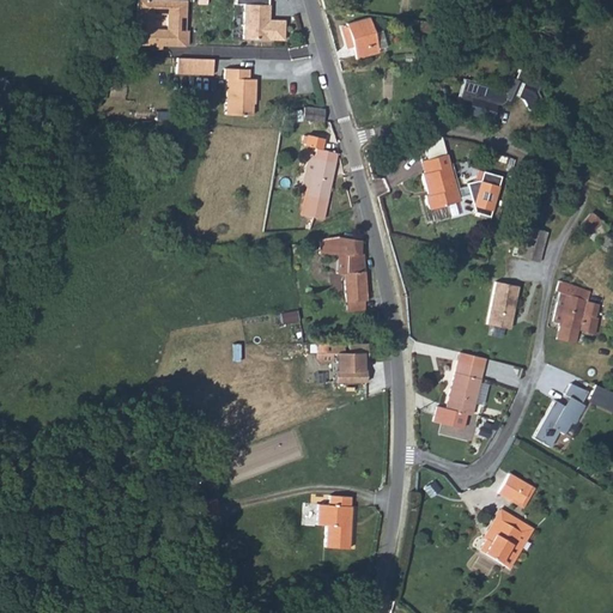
[(137,44),(187,49),(188,35),(184,35),(187,8),(139,5),(137,44)]
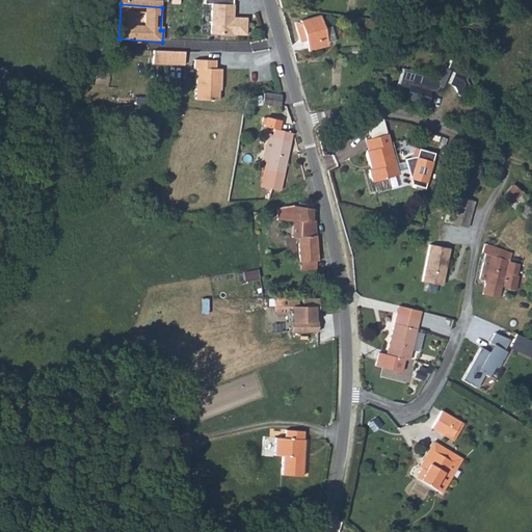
[(235,6),(213,5),(212,31),(245,33),(246,19),(234,18),(235,6)]
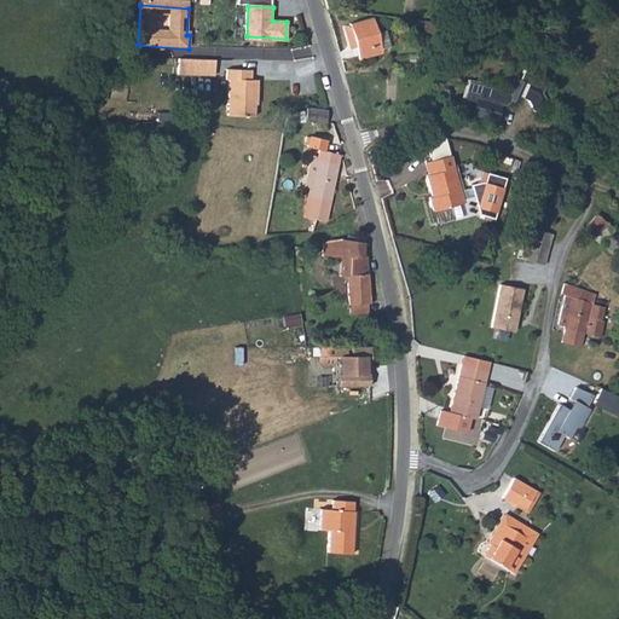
[(441,24),(440,35),(460,38),(461,27),(441,24)]
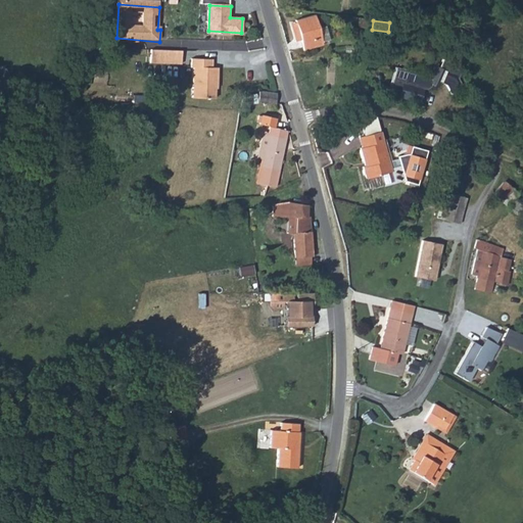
[(301,27),(303,36),(307,51),(310,57),(329,51),(328,48),(323,34),(320,21),(301,27)]
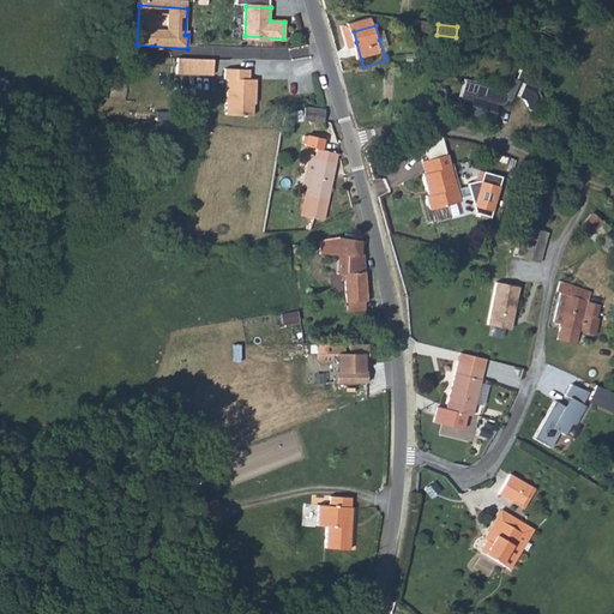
[(379,40),(385,56),(395,54),(390,37),(379,40)]
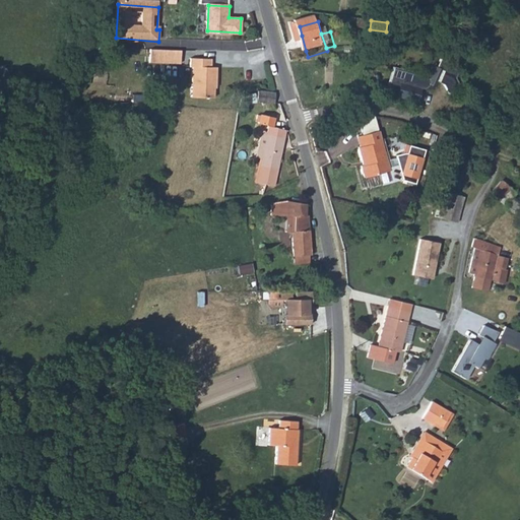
[(302,36),(295,38),(300,53),(306,51),(302,36)]
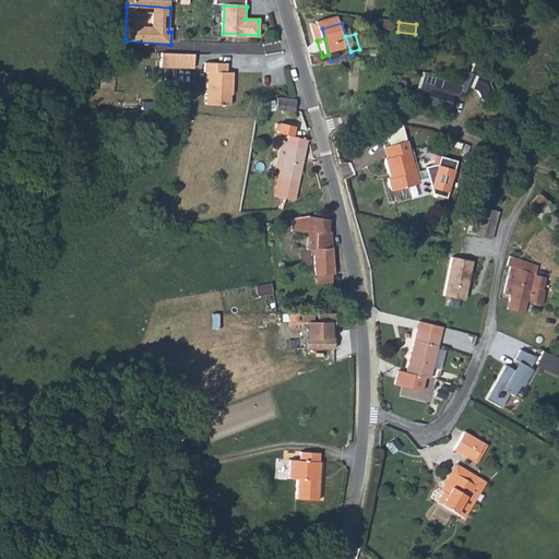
[(193,56),(161,54),(159,68),(192,71),(193,56)]
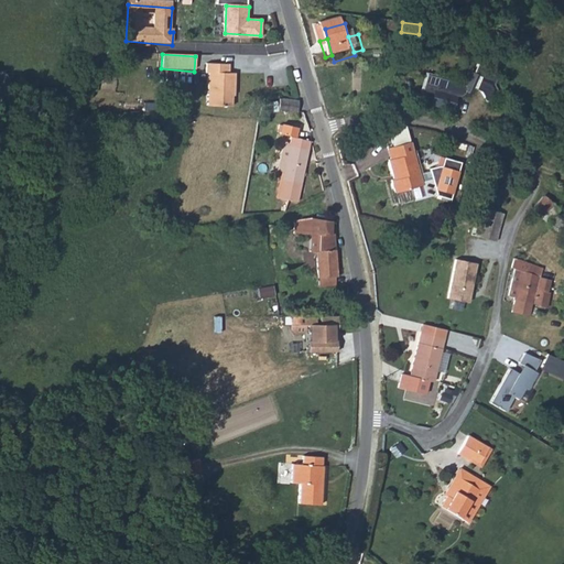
[(207,71),(209,71),(207,102),(232,105),(232,90),(236,90),(237,71),(230,71),(230,64),(207,62),(207,71)]
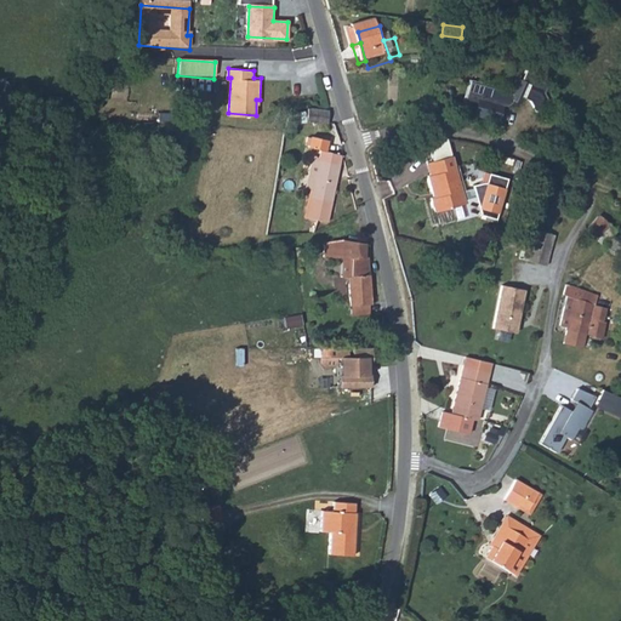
[(522,79),(547,95),(554,83),(540,70),(534,83),(524,75),(522,79)]
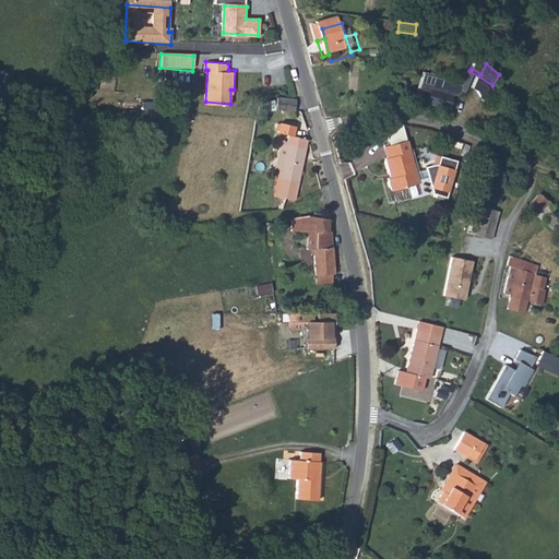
[(470,71),(463,84),(463,87),(453,85),(451,83),(429,78),(425,96),(432,98),(431,103),(455,109),(458,96),(466,90),(471,92),(474,86),(487,95),(492,85),(470,71)]
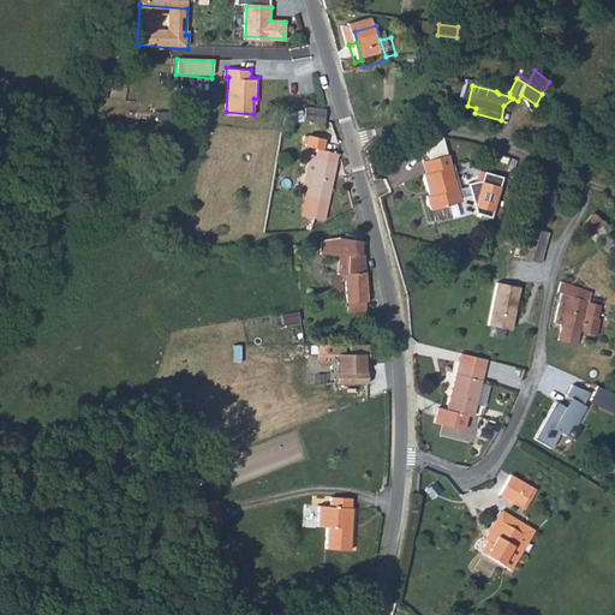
[(314,119),(333,124),(334,119),(315,113),(314,119)]
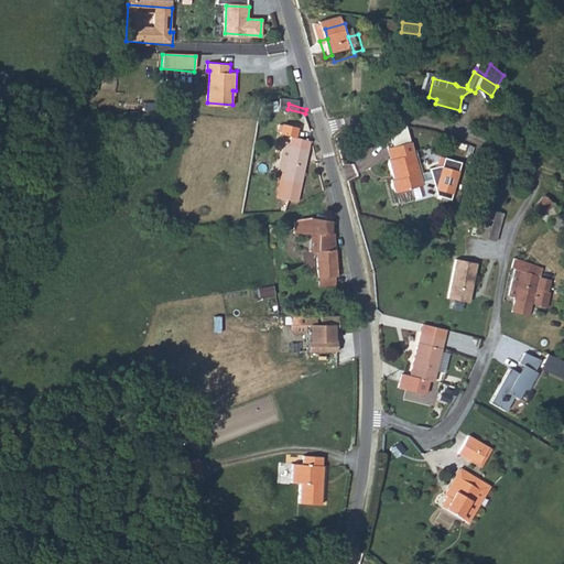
[(529,127),(520,130),(528,148),(535,143),(529,127)]
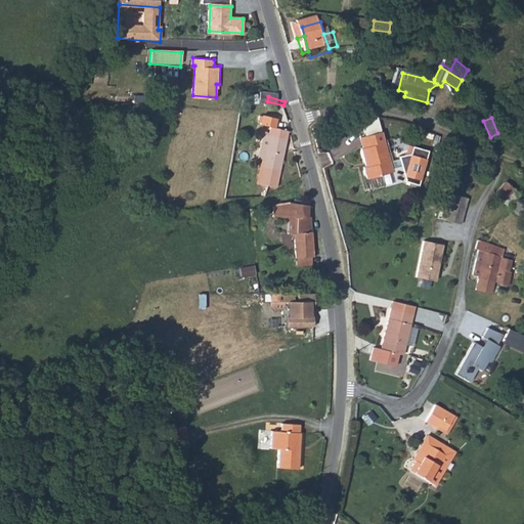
[(261,192),(279,198),(297,138),(282,134),(286,124),(272,121),(269,130),(279,133),(276,142),(268,170),(261,192)]
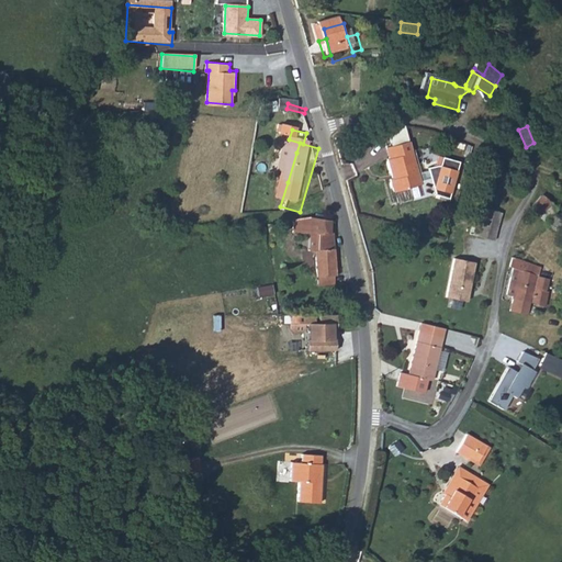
[(389,150),(392,163),(390,164),(395,181),(391,183),(395,195),(413,190),(417,200),(437,193),(438,198),(449,200),(458,163),(441,158),(439,168),(435,168),(429,170),(430,172),(419,176),(409,144),(389,150)]
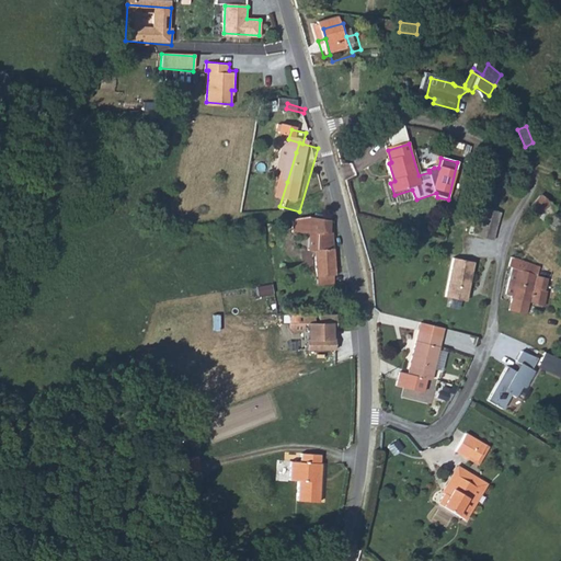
[(287,182),(296,152),(288,151),(281,180),(287,182)]
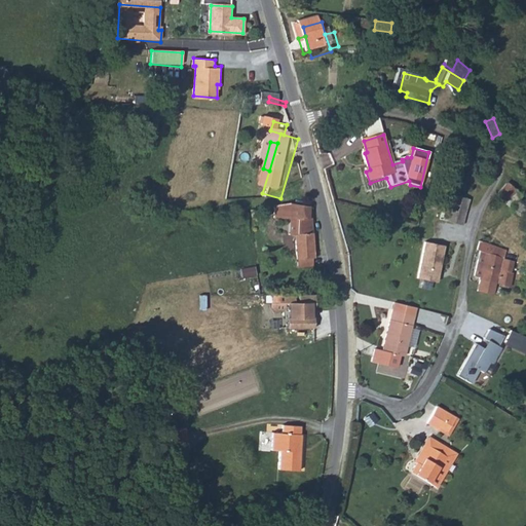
[(495,193),(505,201),(517,187),(508,180),(495,193)]
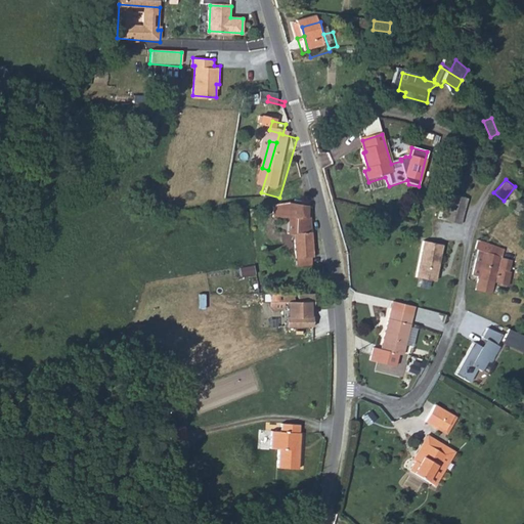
[(508,194),(518,203),(519,202),(523,195),(523,188),(518,183),(508,194)]
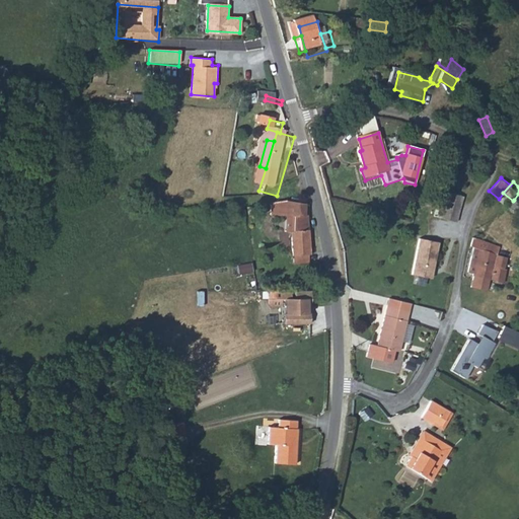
[(440,218),(456,222),(461,195),(446,193),(444,201),(440,218)]
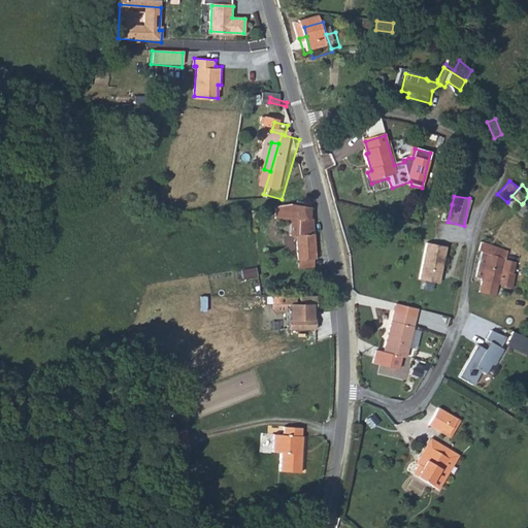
[(281,207),(281,219),(294,221),(293,237),(299,238),(299,262),(316,263),(316,222),(311,222),(312,208),(297,204),(281,207)]
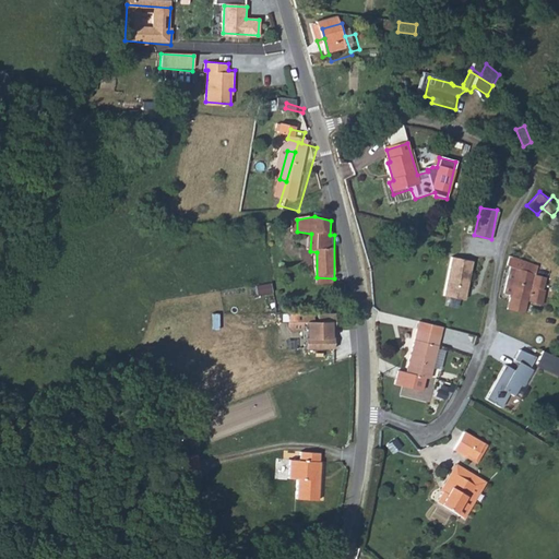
[(515,258),(511,264),(506,292),(511,293),(511,296),(512,296),(510,308),(526,311),(528,299),(545,302),(547,287),(545,286),(547,271),(537,270),(537,263),(522,260),(522,256),(516,254),(515,258)]
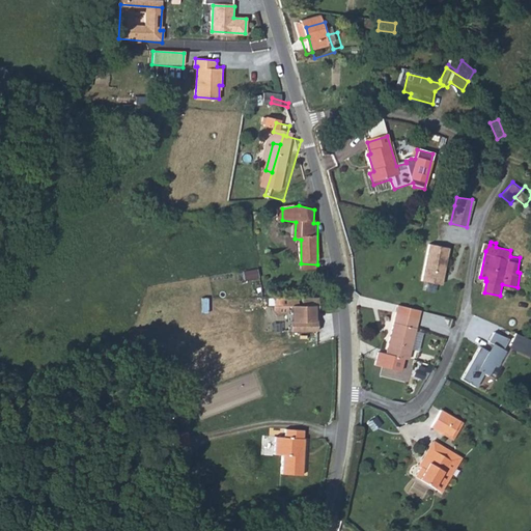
[(451,248),(426,243),(420,281),(443,284),(451,248)]
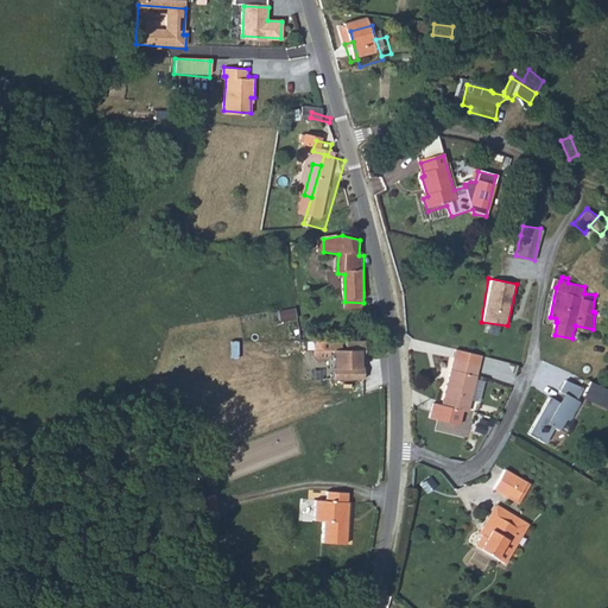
[(363,350),(336,350),(334,382),(366,379),(363,350)]
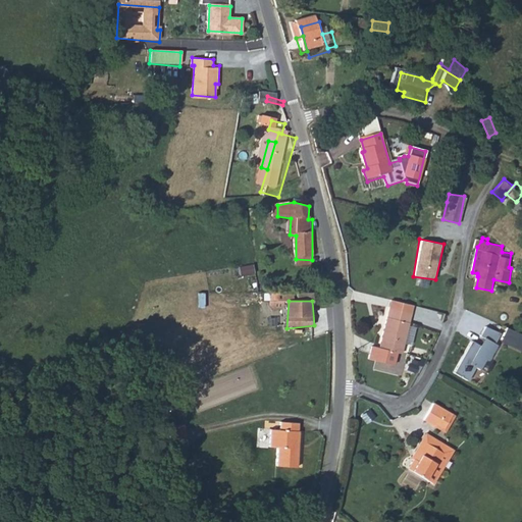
[(392,301),(389,309),(380,348),(372,347),(368,359),(375,361),(373,370),(401,376),(415,306),(392,301)]
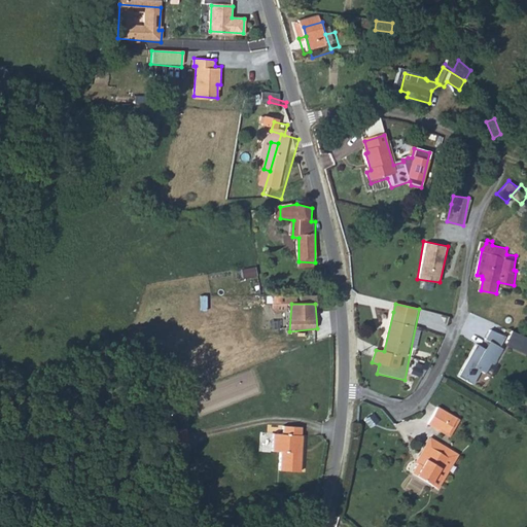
[(483,346),(476,342),(458,375),(473,383),(480,370),(490,375),(504,346),(500,344),(504,335),(492,327),(483,346)]
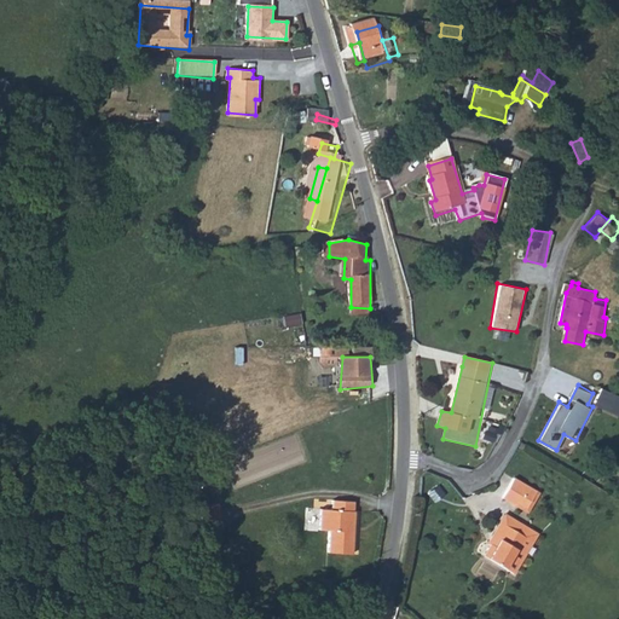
[(593,403),(618,415),(618,393),(601,386),(593,403)]
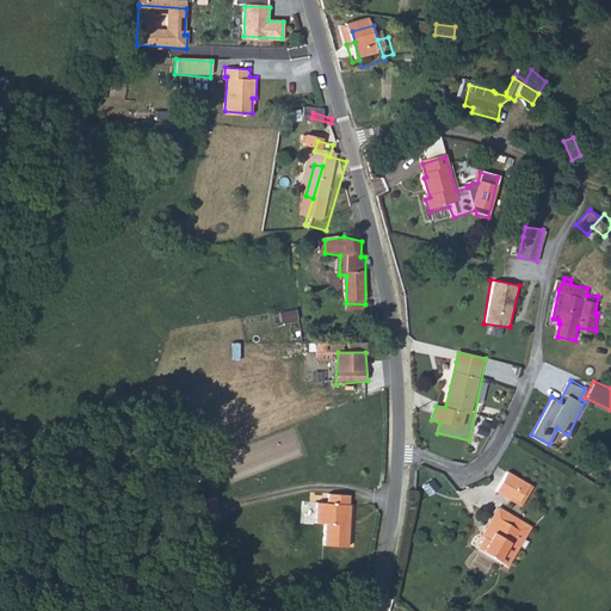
[(497,493),(524,505),(532,486),(506,474),(497,493)]
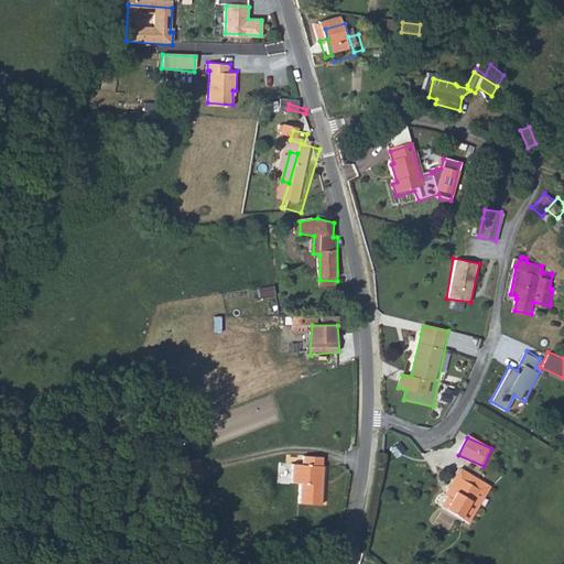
[(292,485),(302,486),(301,503),(320,505),(322,457),(303,456),(303,466),(292,466),(292,485)]
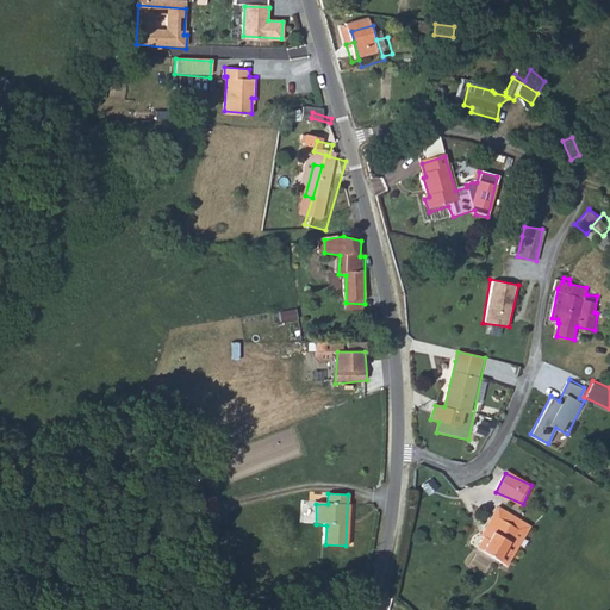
[(533,527),(499,508),(480,535),(484,537),(478,548),(508,567),(533,527)]
